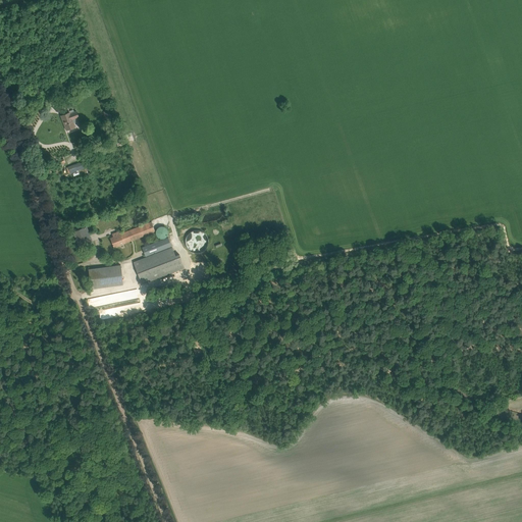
[(69,112),(66,114),(61,116),(66,131),(71,128),(75,126),(72,119),(79,117),(76,111),(70,114),(69,112)]
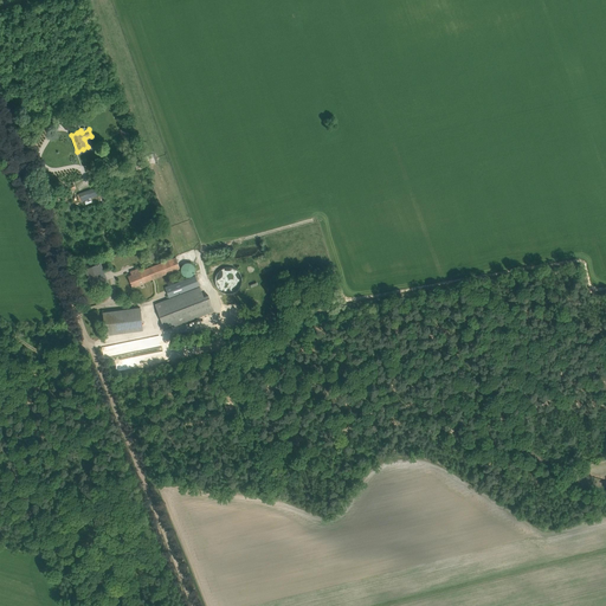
[(90,189),(79,194),(83,200),(97,195),(95,188),(90,189)]
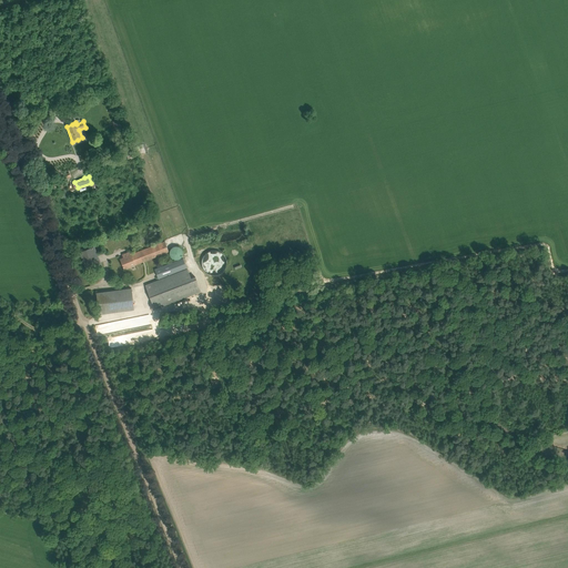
[(128,256),(125,256),(120,259),(124,270),(169,252),(169,250),(165,241),(131,254),(128,256)]
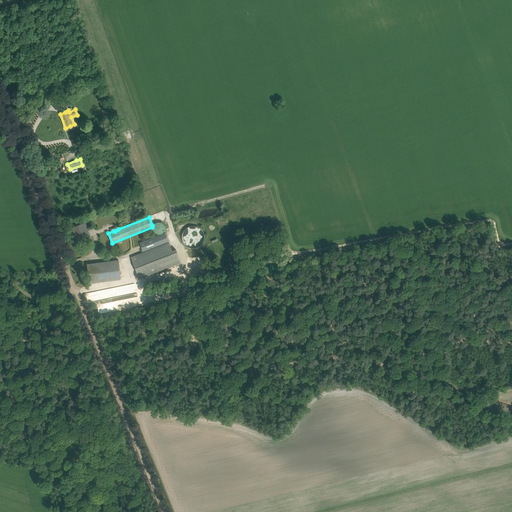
[(153,227),(153,228),(153,229),(153,230),(154,231),(154,232),(155,232),(155,233),(156,233),(157,234),(158,234),(159,234),(160,234),(161,234),(162,233),(163,232),(164,232),(164,231),(164,230),(165,230),(165,229),(165,228),(165,227),(165,226),(164,225),(164,224),(163,224),(163,223),(162,223),(161,222),(160,222),(159,222),(158,222),(157,222),(156,222),(156,223),(155,223),(155,224),(154,224),(154,225),(153,225),(153,226),(153,227)]
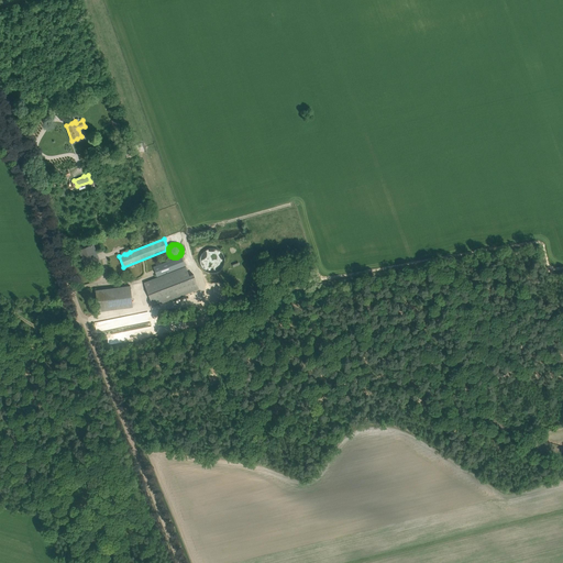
[(91,245),(85,249),(79,251),(87,269),(101,264),(96,251),(94,252),(91,245)]
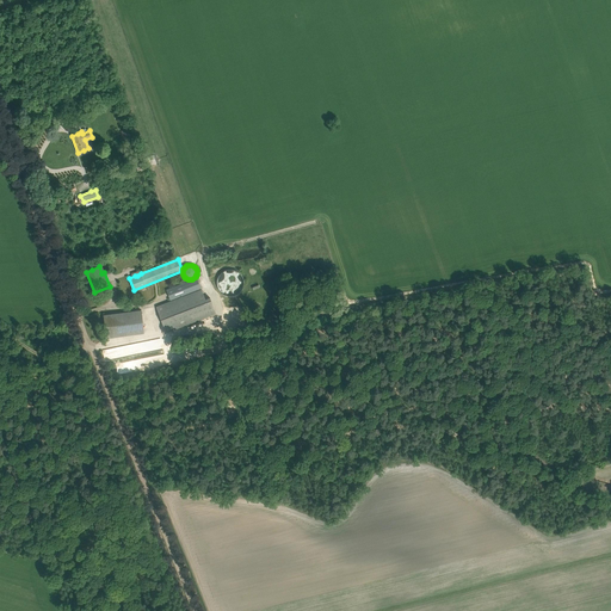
[(166,290),(171,301),(202,288),(197,278),(166,290)]
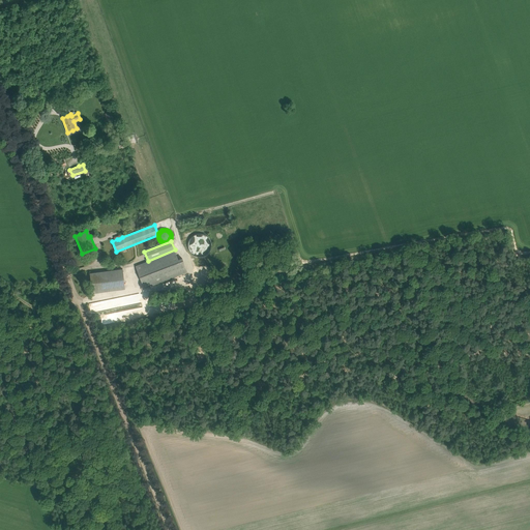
[(175,251),(166,255),(136,266),(145,289),(187,272),(182,258),(178,260),(175,251)]
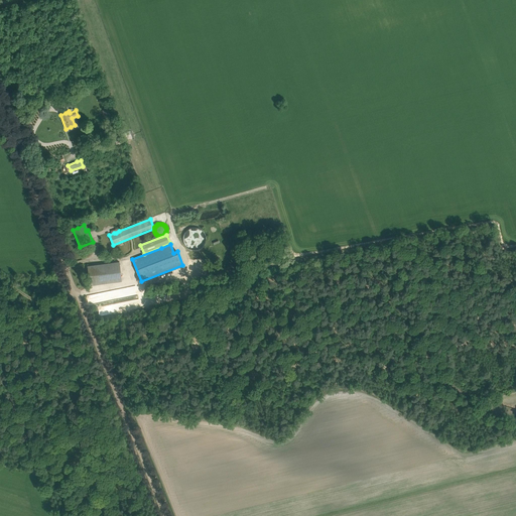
[(88,266),(90,285),(122,281),(119,262),(88,266)]
